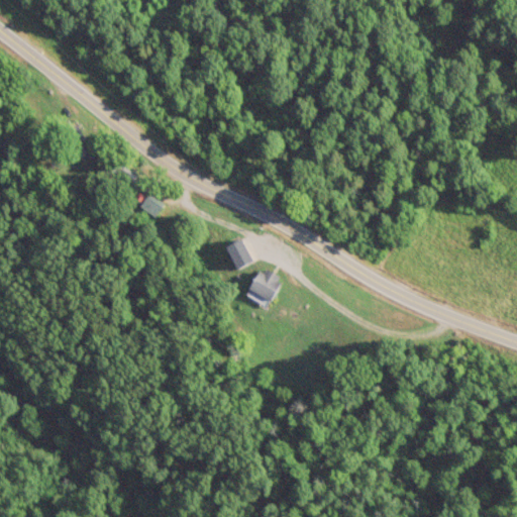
[(154,216),(163,203),(146,192),(138,206),(154,216)]
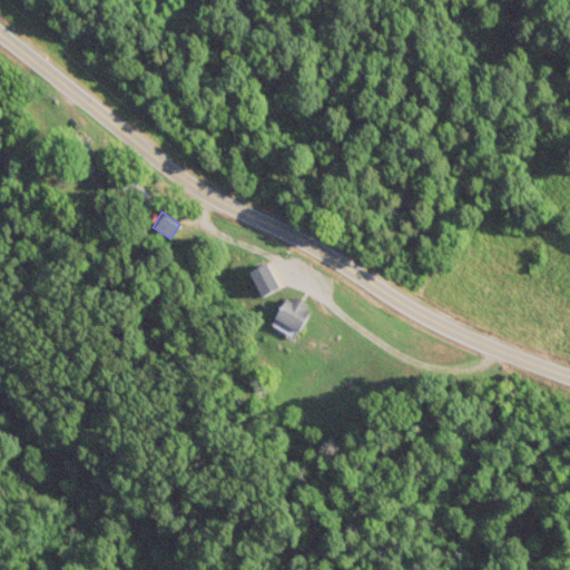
[(275,285),(265,264),(249,271),(259,292),(275,285)]
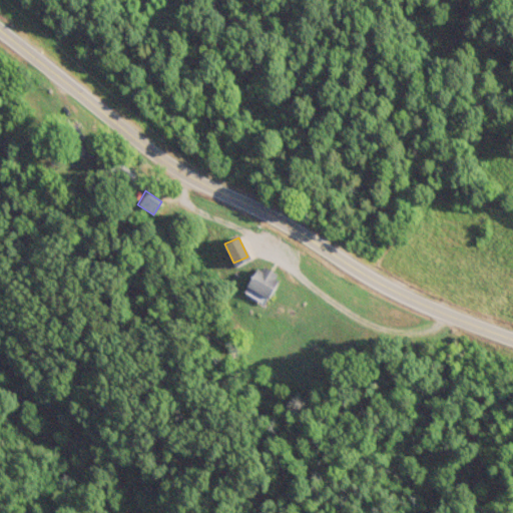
[(279,277),(258,265),(244,288),(266,300),(279,277)]
